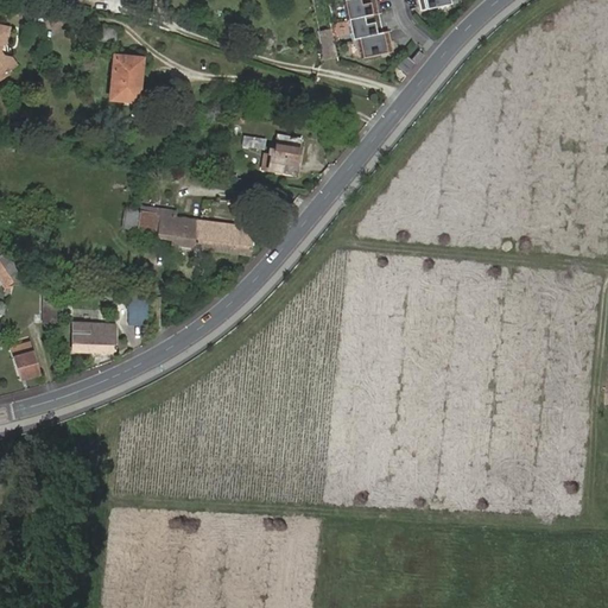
[(374,0),(344,0),(343,0),(348,20),(378,13),(374,0)]
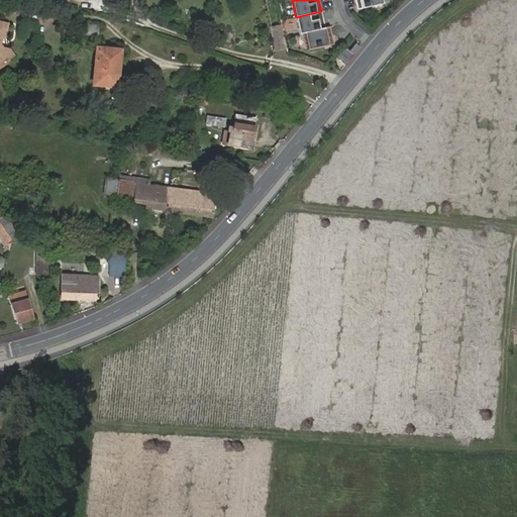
[(355,0),(357,10),(384,5),(382,0),(355,0)]
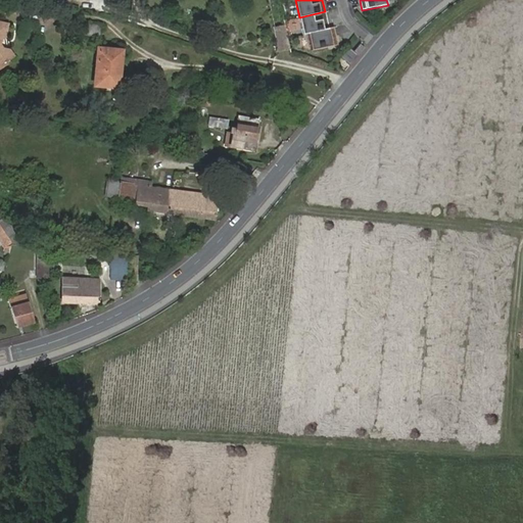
[(325,11),(299,17),(303,35),(307,34),(308,34),(308,33),(329,29),(329,28),(325,11)]
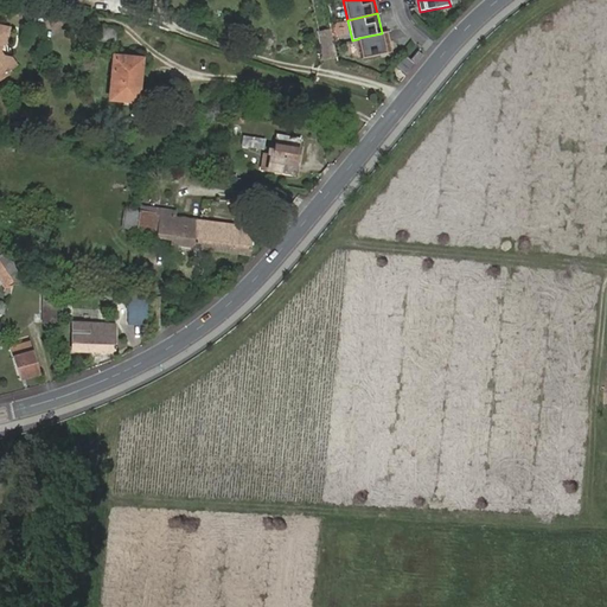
[(0,81),(10,75),(8,72),(18,65),(14,59),(6,57),(4,52),(5,46),(10,44),(12,33),(10,29),(0,26),(0,81)]
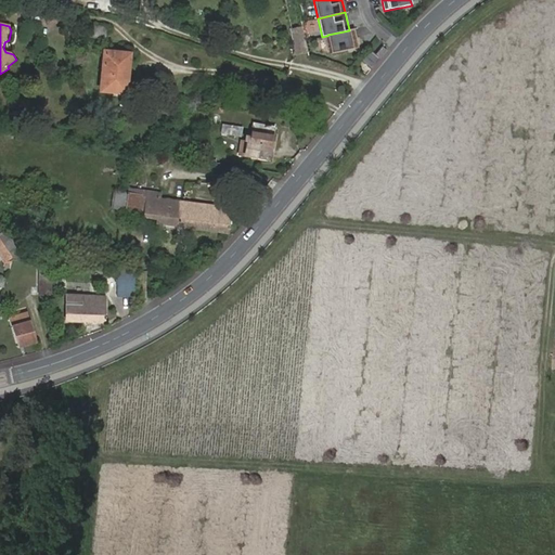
[(78,25),(76,37),(103,39),(104,27),(78,25)]
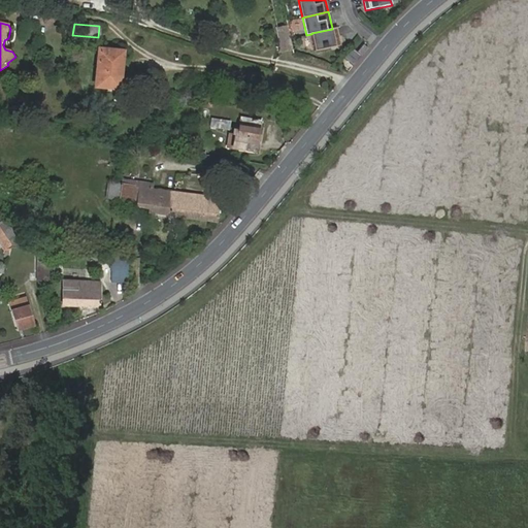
[(311,34),(310,34),(315,51),(340,44),(336,27),(332,28),(332,29),(311,33),(311,34)]
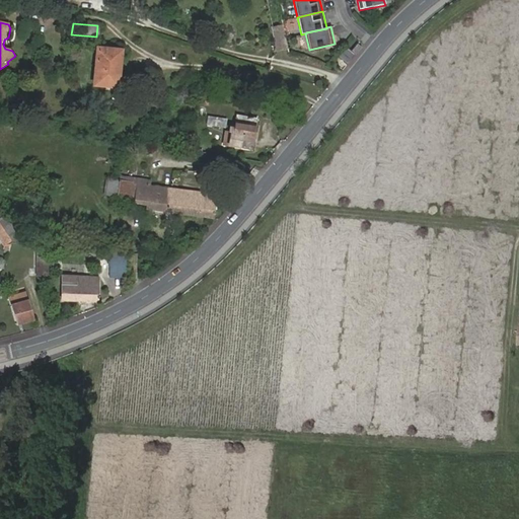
[(283,27),(267,30),(271,49),(286,46),(283,27)]
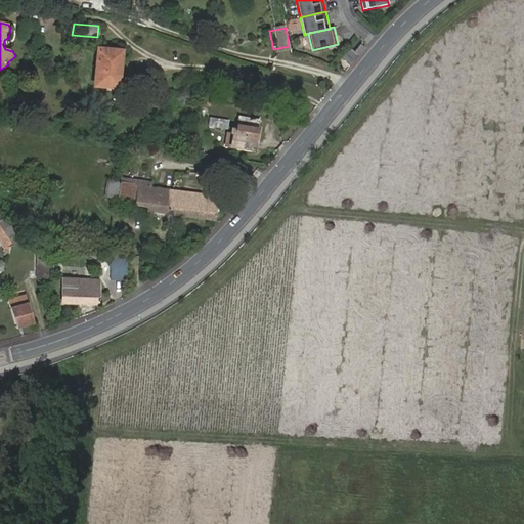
[(349,48),(341,57),(350,66),(364,48),(360,44),(354,51),(349,48)]
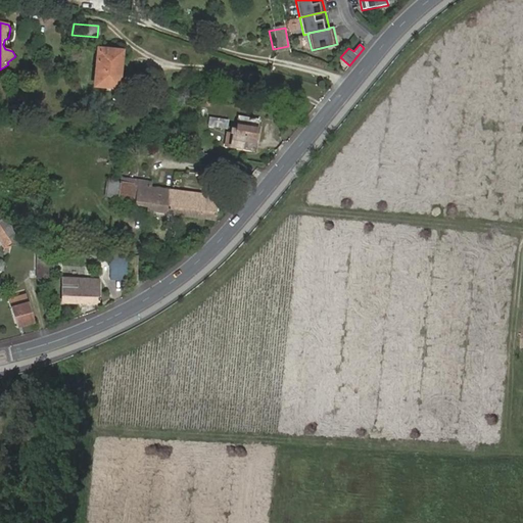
[(96,49),(93,85),(112,87),(114,63),(117,63),(119,51),(96,49)]
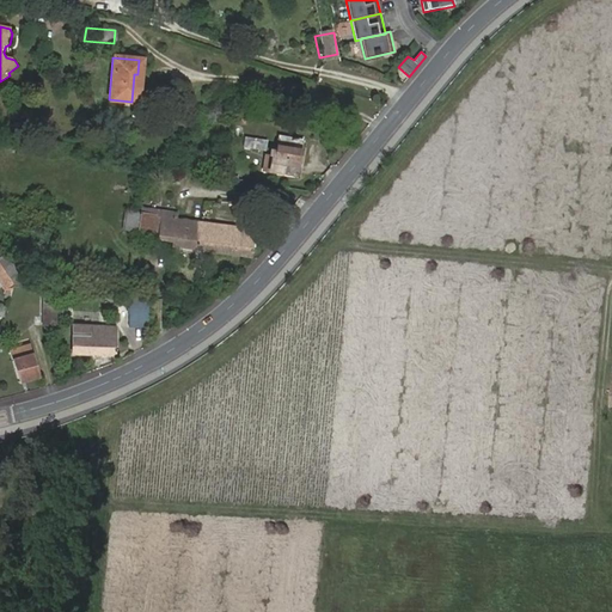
[(299,163),(301,147),(303,141),(280,138),(277,152),(271,152),(270,155),(268,155),(264,171),(300,177),(303,163),(299,163)]
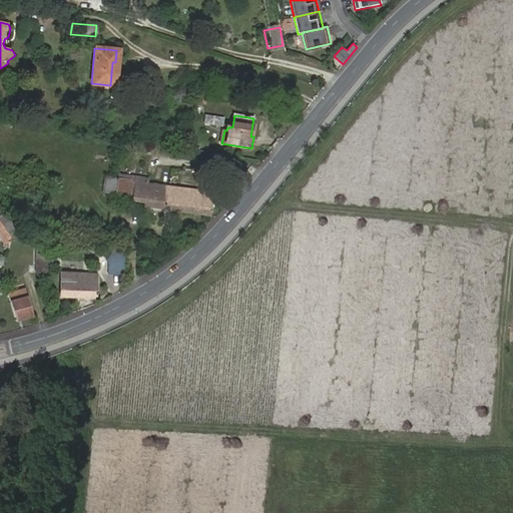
[(205,116),(204,124),(222,126),(224,118),(205,116)]
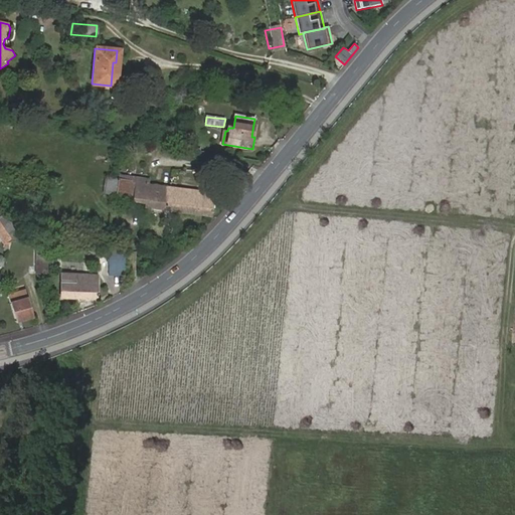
[(132,180),(120,178),(118,195),(129,196),(129,198),(148,200),(150,184),(150,179),(138,178),(137,182),(132,182),(132,180)]
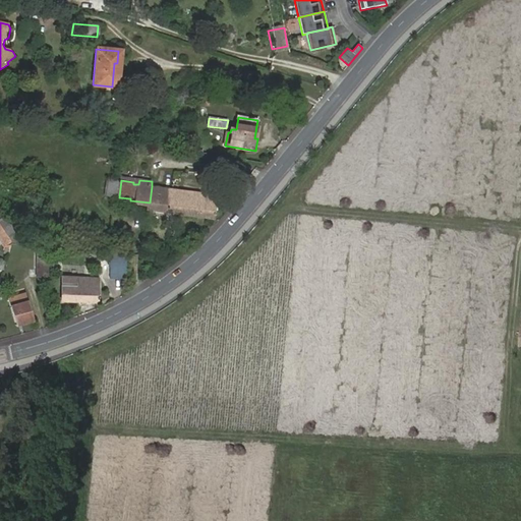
[(150,203),(149,211),(215,220),(218,195),(207,194),(197,193),(185,191),(186,184),(174,182),(173,189),(152,186),(150,203)]
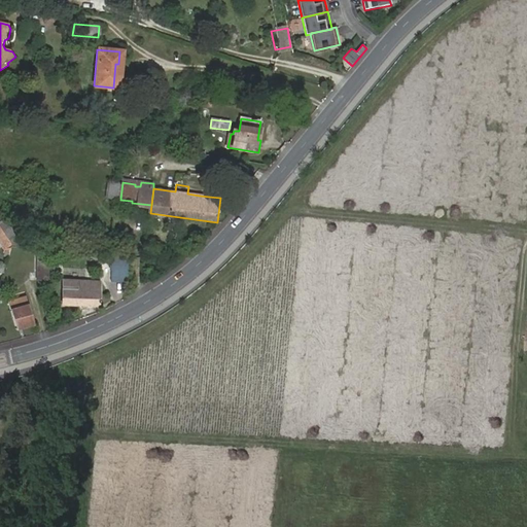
[(15,234),(5,219),(0,222),(0,242),(4,249),(10,244),(12,237),(15,234)]
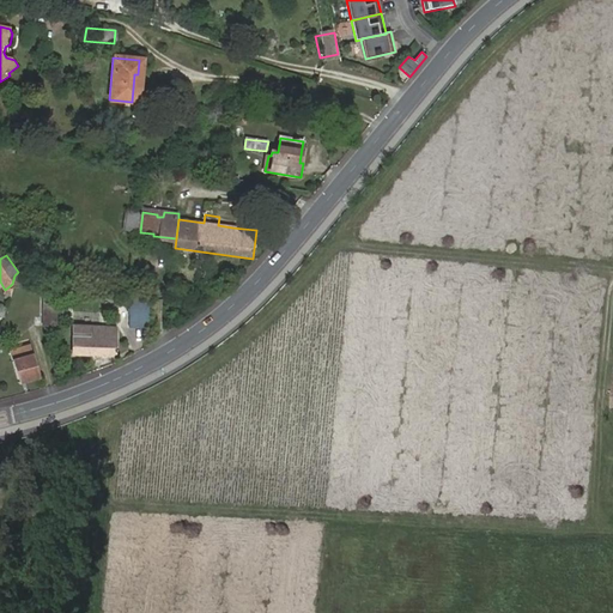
[(132,326),(150,326),(151,295),(132,295),(132,326)]
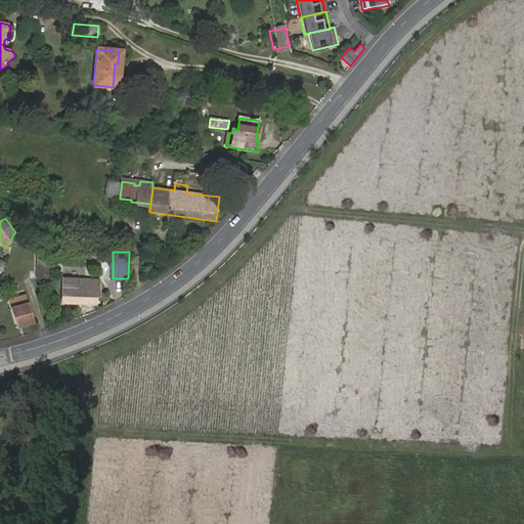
[(67,258),(67,253),(53,254),(53,260),(53,261),(61,261),(61,258),(67,258)]
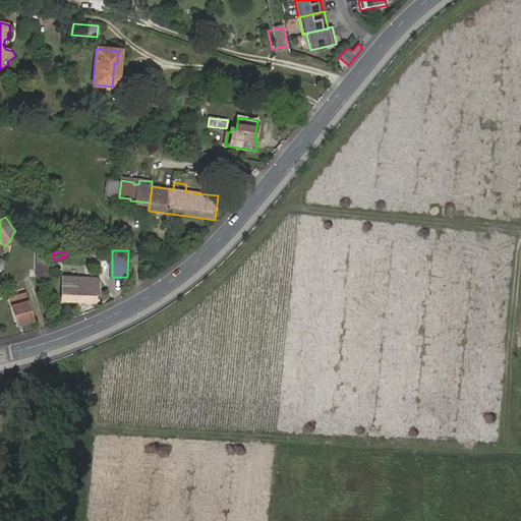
[(52,261),(52,258),(51,258),(38,259),(38,273),(52,273),(52,261)]
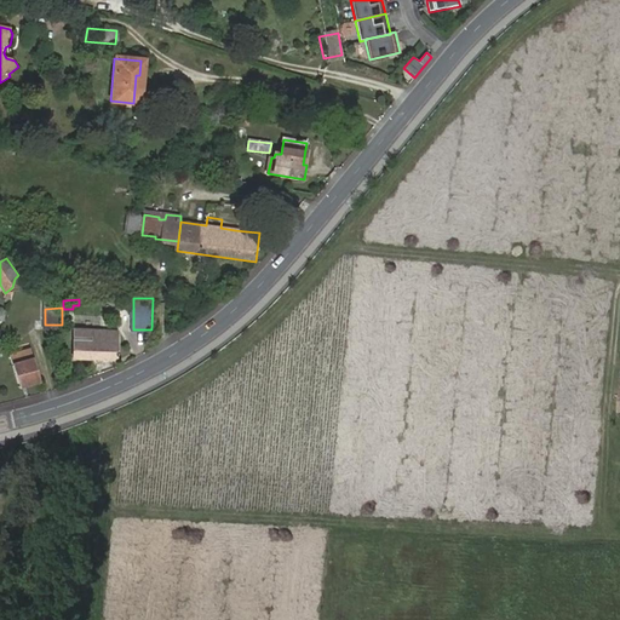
[(76,329),(75,360),(118,361),(119,331),(76,329)]
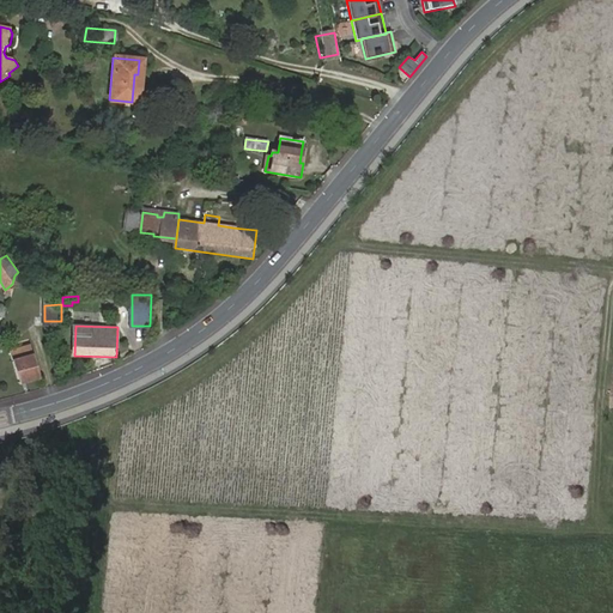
[(12,352),(20,383),(41,377),(32,346),(12,352)]
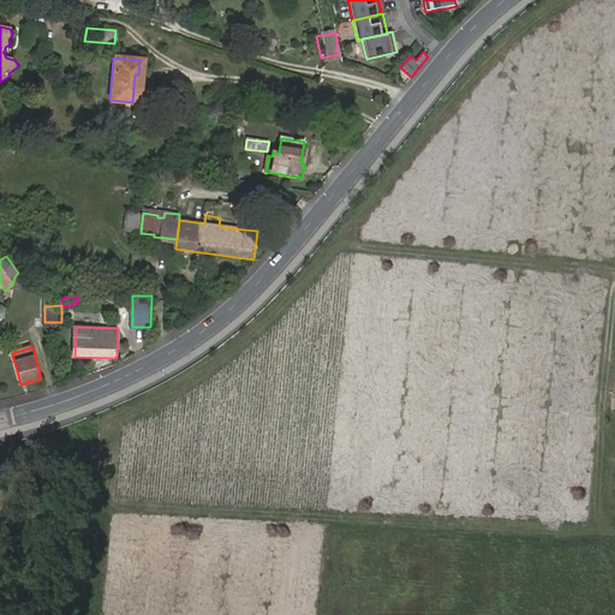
All buildings are outlined.
